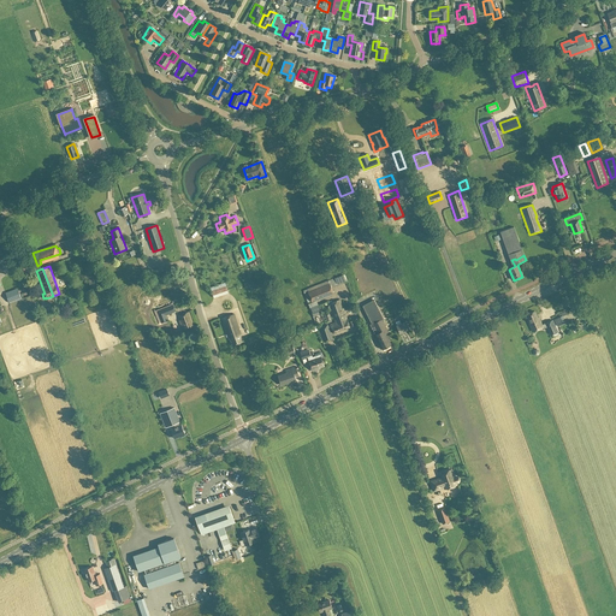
[(327,282),(314,286),(307,290),(308,292),(312,302),(333,294),(330,284),(329,285),(327,282)]
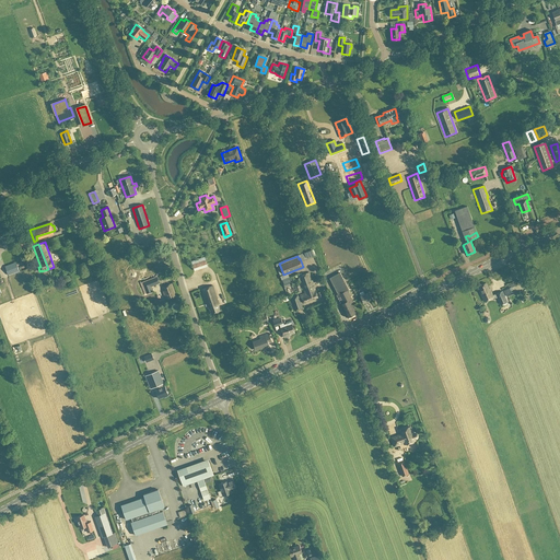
[(208,267),(205,257),(190,261),(194,271),(208,267)]
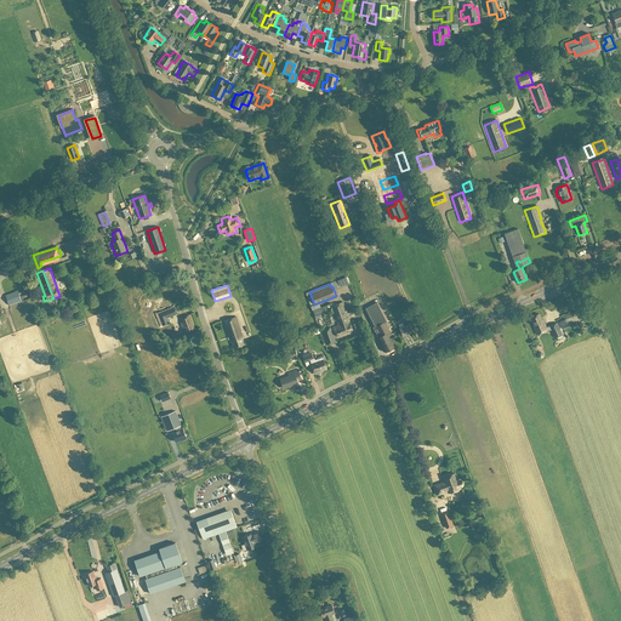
[(17,291),(5,296),(9,305),(9,306),(21,301),(21,300),(17,291)]
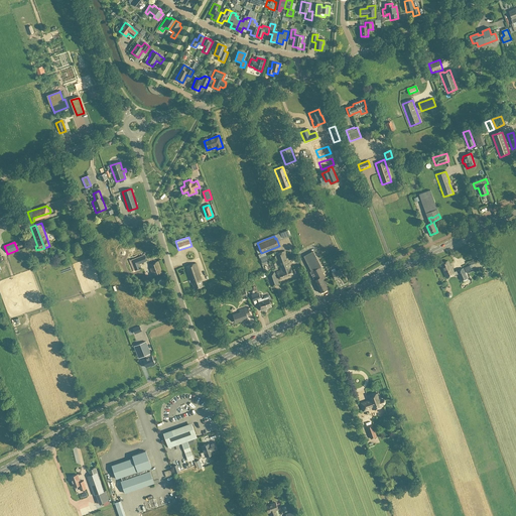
[(281,271),(283,278),(292,274),(284,251),(275,255),(281,271)]
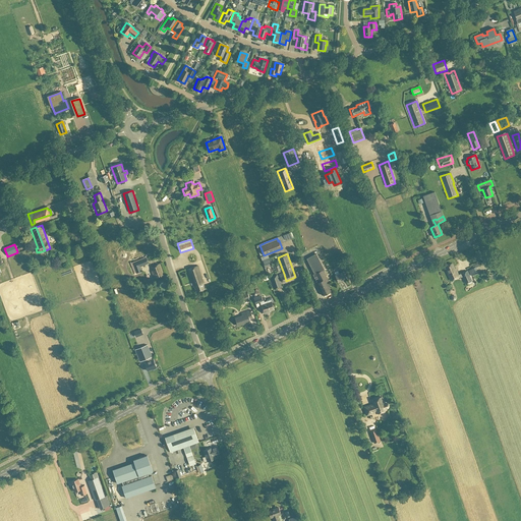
[(325,270),(320,261),(316,253),(306,258),(309,266),(313,273),(312,273),(313,275),(312,275),(323,296),(331,292),(329,288),(330,287),(328,284),(327,285),(326,283),(328,281),(323,271),(325,270)]
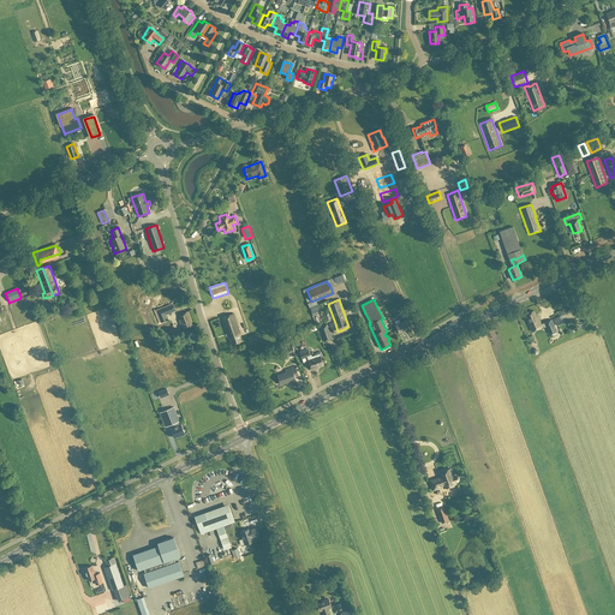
[(175,311),(173,304),(156,311),(161,322),(167,320),(166,315),(175,311)]
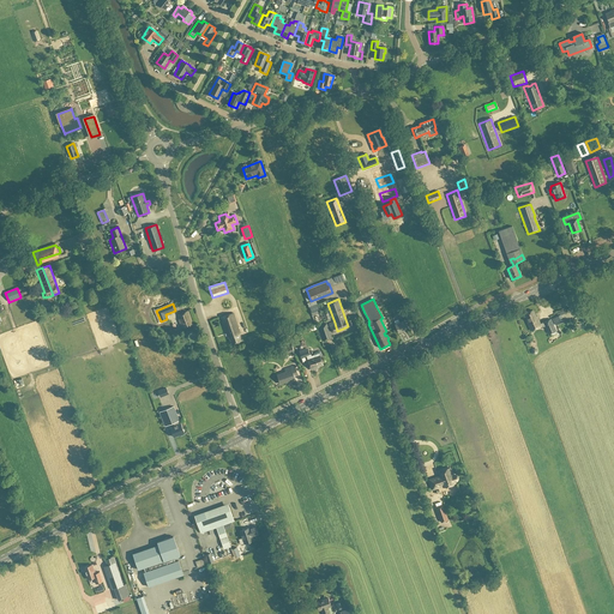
[(188,311),(178,314),(179,319),(182,330),(193,326),(188,311)]
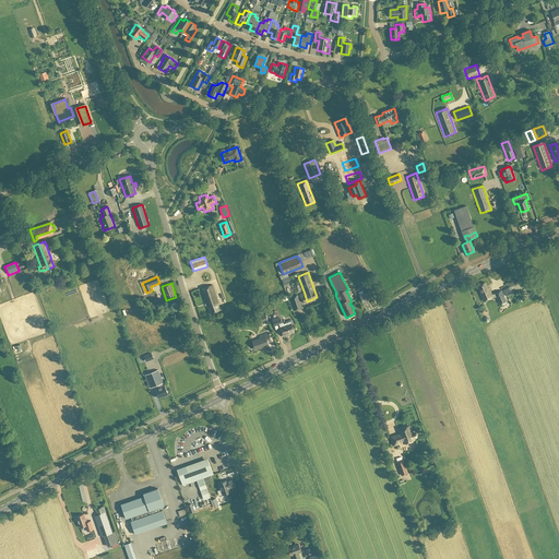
[(492,298),(491,294),(488,288),(487,288),(485,283),(477,286),(479,290),(478,292),(483,302),(492,298)]
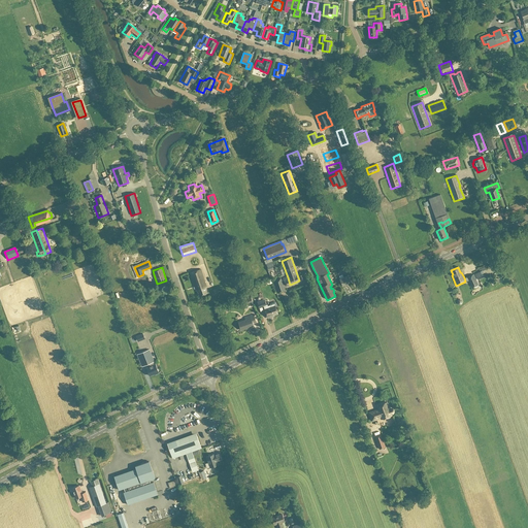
[(474,273),(474,274),(477,281),(483,277),(481,272),(487,269),(485,267),(479,270),(479,271),(474,273)]
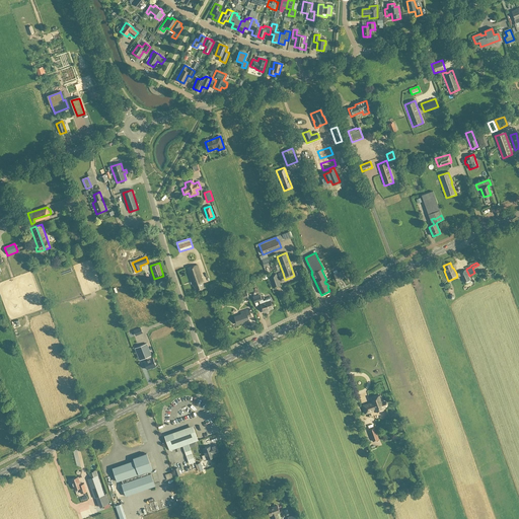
[(337,270),(337,271),(334,272),(334,273),(335,275),(334,275),(337,281),(345,278),(342,272),(346,270),(343,264),(340,266),(341,268),(337,270)]
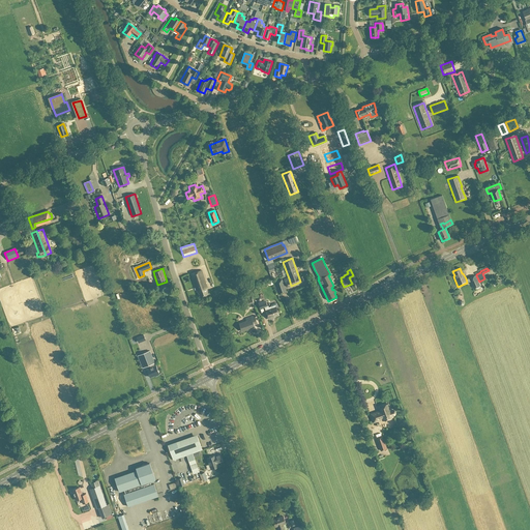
[(201,270),(190,274),(197,293),(198,293),(200,297),(208,294),(206,290),(208,289),(201,270)]
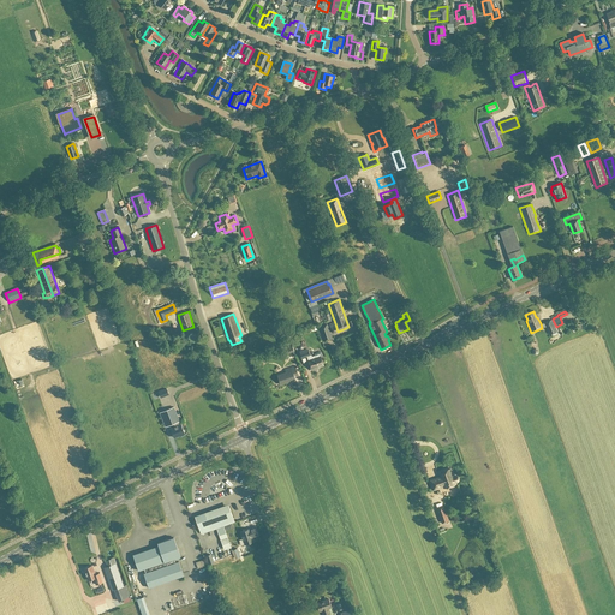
[(551,320),(544,323),(541,324),(543,327),(544,328),(545,327),(549,335),(556,332),(551,320)]
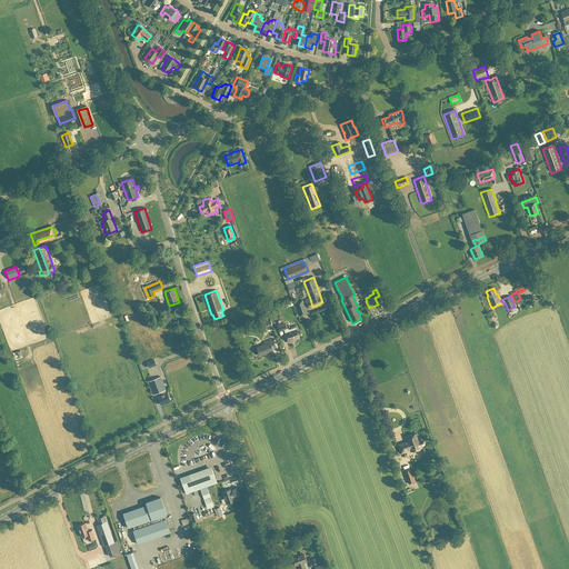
[(302,300),(295,303),(298,312),(300,317),(302,317),(308,315),(307,309),(302,300)]
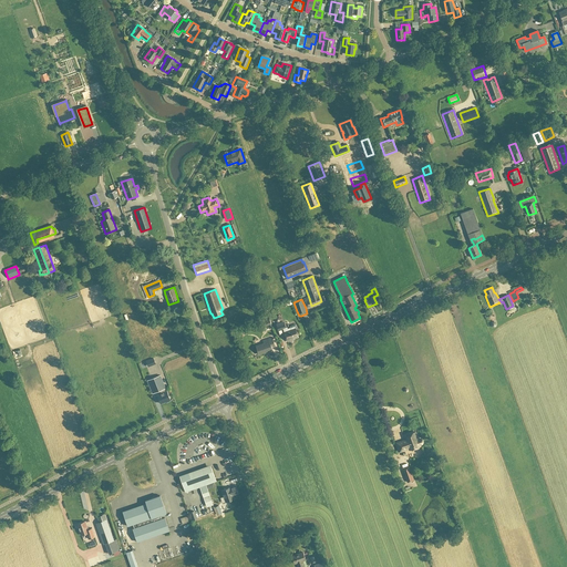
[(271,325),(269,318),(261,321),(264,327),(271,325)]
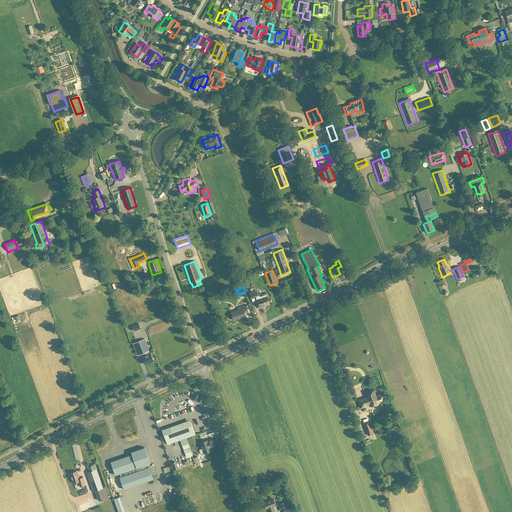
[(262,295),(262,296),(259,297),(259,296),(258,296),(257,292),(255,292),(255,291),(249,293),(250,294),(251,299),(256,297),(257,300),(256,300),(259,309),(263,307),(269,305),(267,297),(268,297),(267,293),(262,295)]
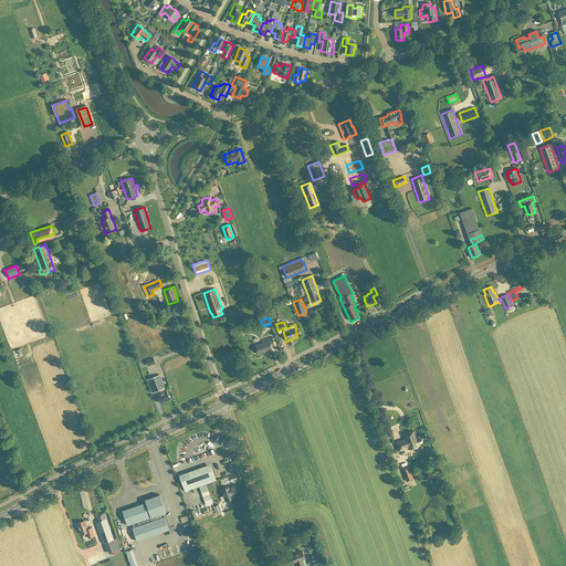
[(263,344),(255,346),(259,355),(272,349),(271,347),(274,346),(271,337),(262,341),(263,344)]
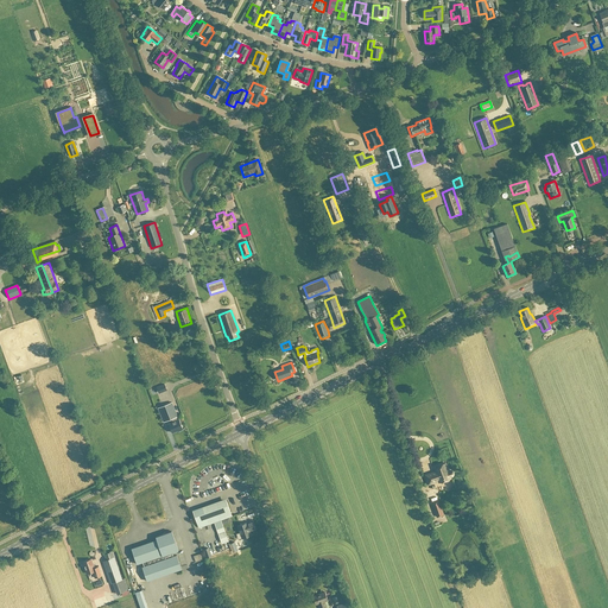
[(172,434),(178,431),(182,430),(181,429),(182,429),(178,420),(177,420),(176,417),(177,417),(172,403),(162,407),(163,411),(159,412),(163,423),(171,419),(172,423),(169,424),(172,434)]
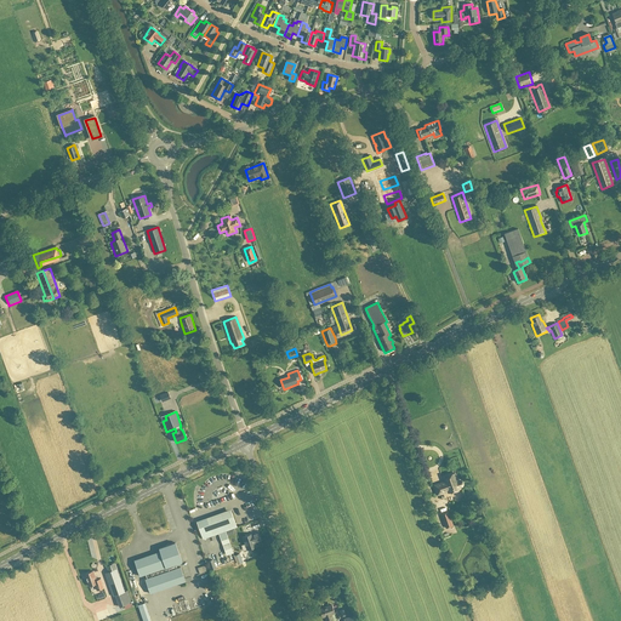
[(444,482),(433,486),(437,495),(448,491),(449,494),(460,489),(460,488),(462,486),(463,484),(462,482),(460,482),(457,482),(455,473),(443,478),(444,482)]
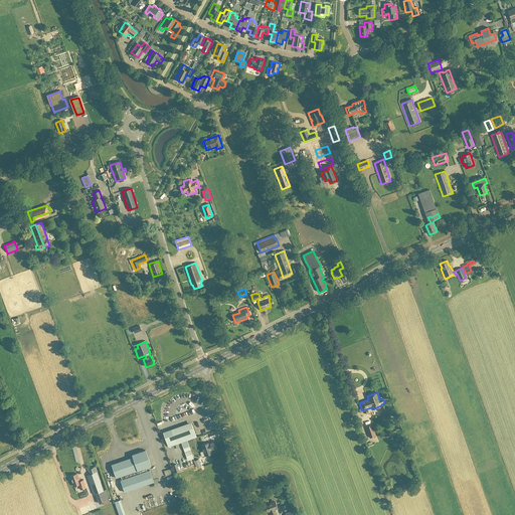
[(192,424),(172,432),(164,435),(168,448),(181,443),(187,460),(193,458),(186,438),(195,435),(192,424)]
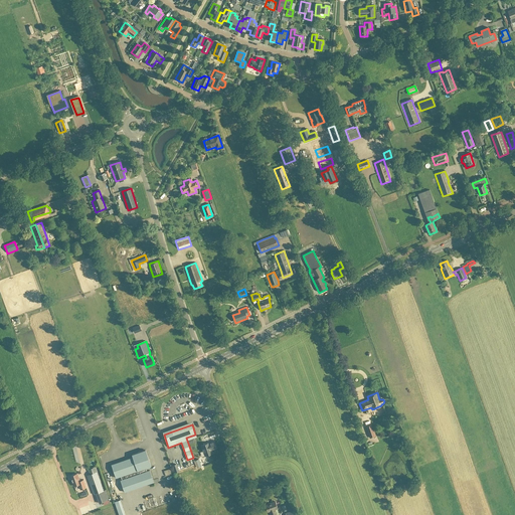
[(365,426),(369,439),(375,437),(371,424),(365,426)]
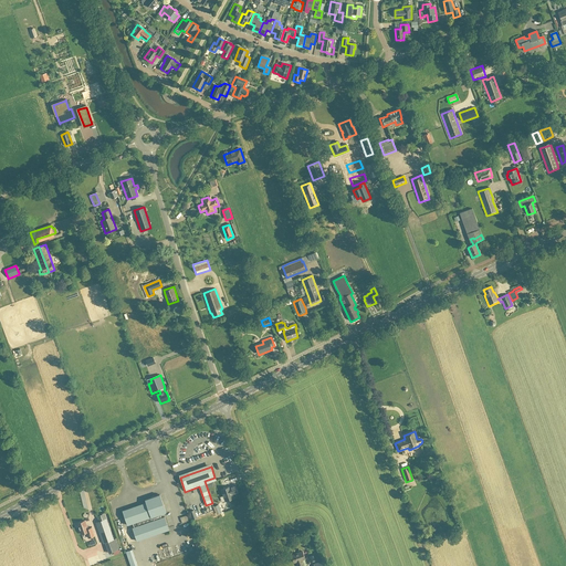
[(230,488),(230,486),(221,490),(223,496),(226,502),(233,499),(232,494),(238,493),(234,485),(230,488)]
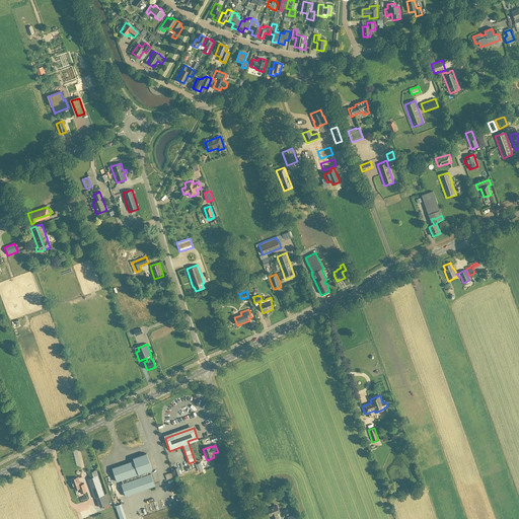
[(148,475),(147,473),(147,471),(152,470),(146,454),(133,458),(134,462),(113,469),(113,468),(112,468),(117,483),(122,480),(123,485),(121,485),(125,497),(154,487),(150,474),(148,475)]
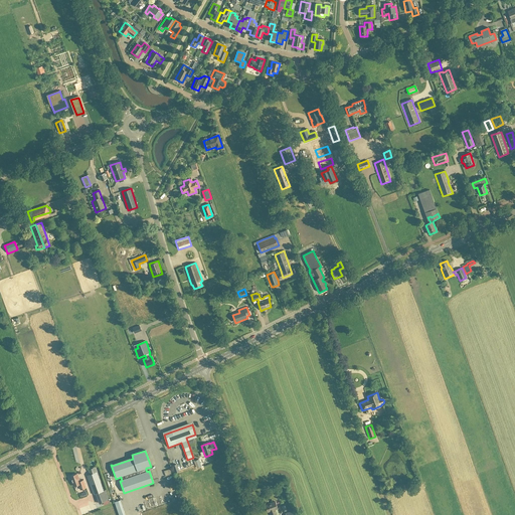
[(105,491),(104,491),(97,473),(87,476),(94,495),(96,494),(99,504),(109,501),(105,491)]
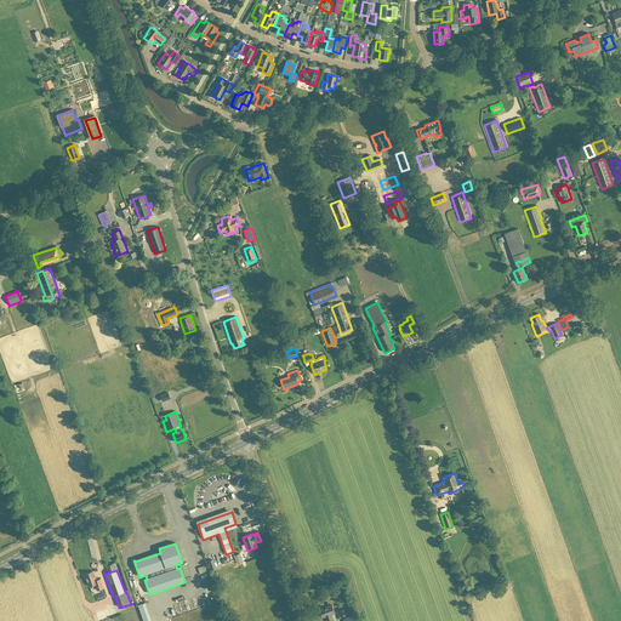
[(84,575),(89,587),(95,585),(97,591),(103,588),(101,580),(96,581),(93,571),(84,575)]
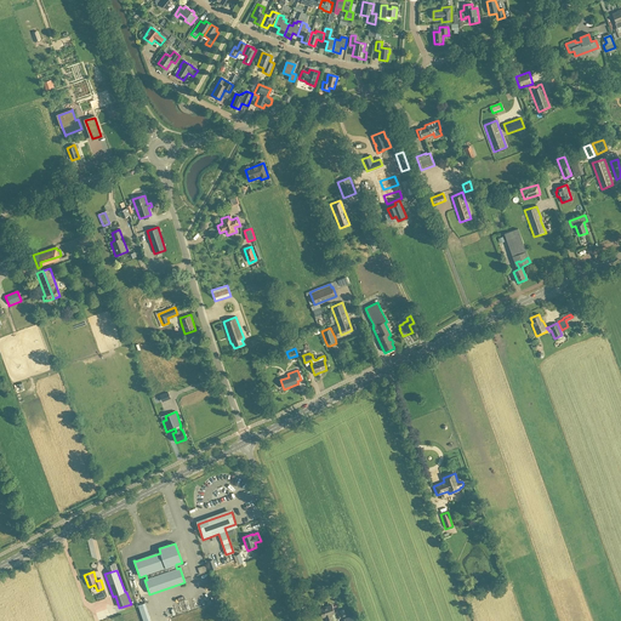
[(151,620),(144,603),(137,605),(142,620),(151,620)]
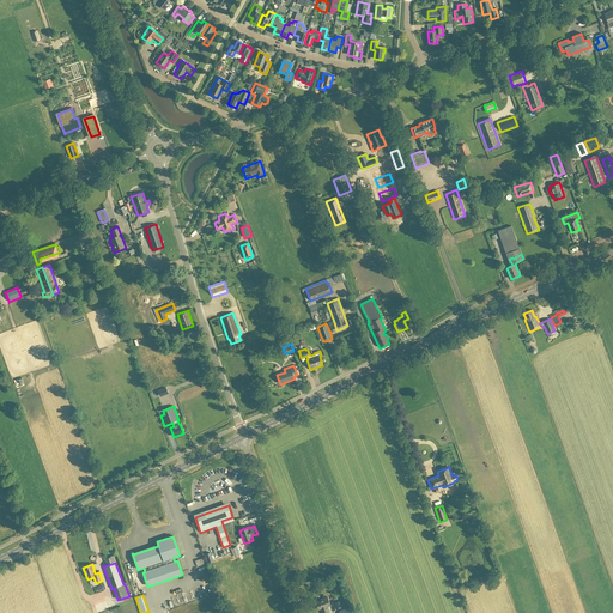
[(327,598),(315,601),(317,610),(320,610),(321,612),(328,612),(327,607),(329,606),(327,598)]
